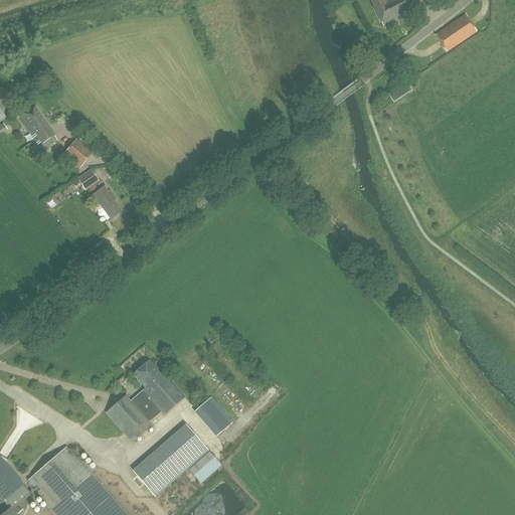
[(369,0),(377,15),(383,26),(392,21),(392,22),(416,10),(411,0),(369,0)]
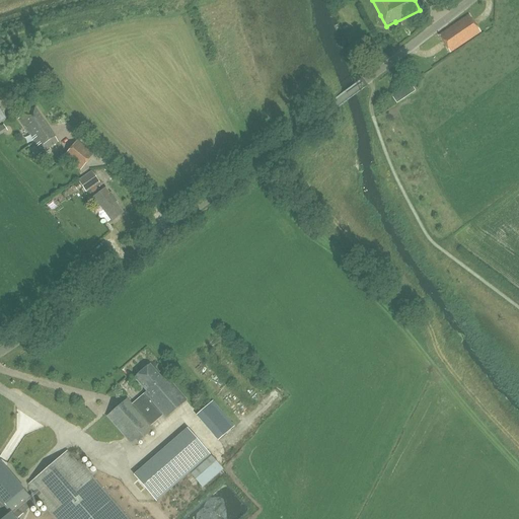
[(450,53),(480,31),(468,15),(439,35),(444,44),(450,53)]
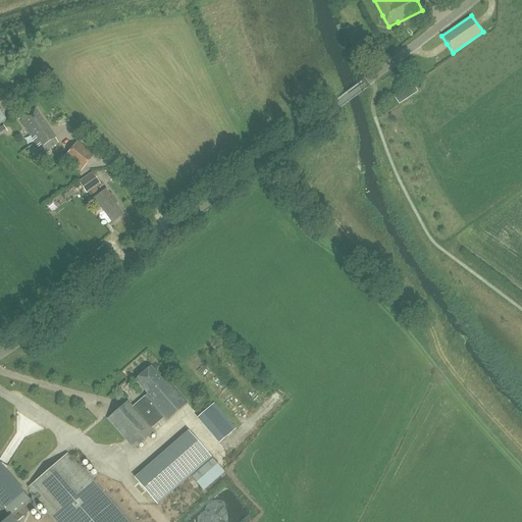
[(399,104),(417,92),(413,84),(395,96),(399,104)]
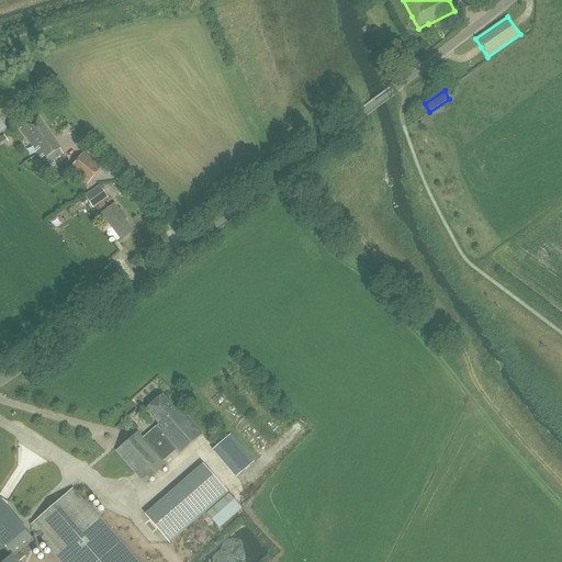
[(46,166),(63,154),(37,117),(20,130),(46,166)]
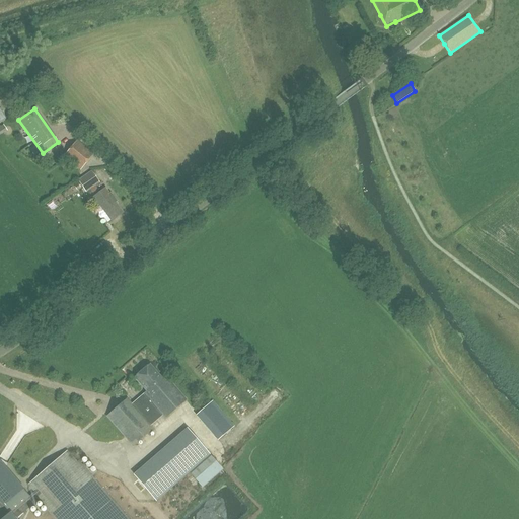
[(80,170),(93,154),(77,140),(64,156),(80,170)]
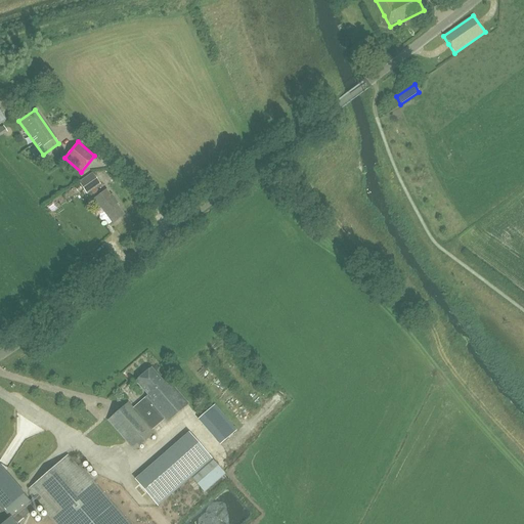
[(92,173),(79,182),(87,194),(91,191),(96,187),(100,184),(92,173)]
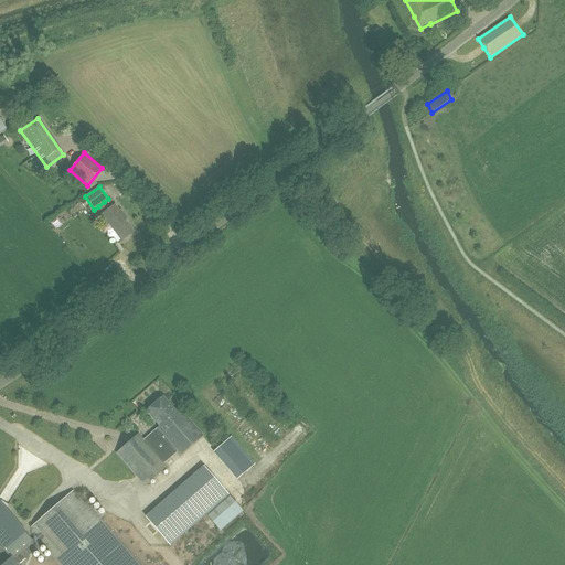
[(103,213),(100,215),(107,225),(108,224),(110,223),(114,228),(106,234),(115,245),(123,240),(123,241),(135,232),(128,224),(126,221),(135,215),(123,199),(115,204),(108,209),(103,213)]
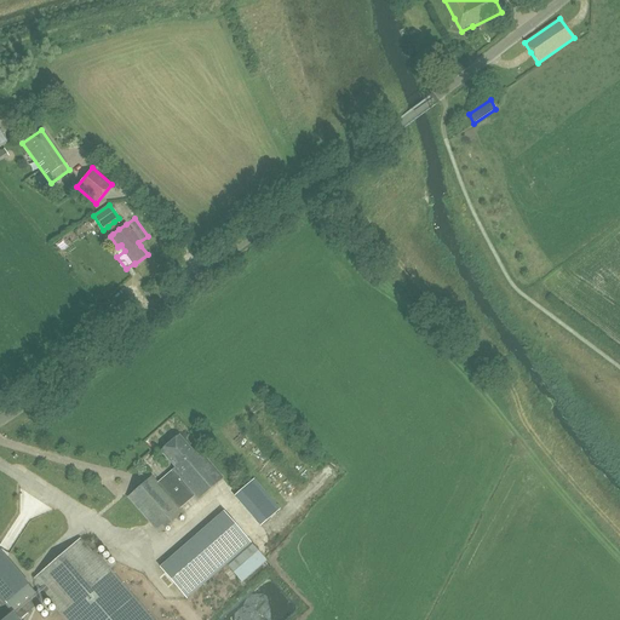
[(194,452),(179,436),(161,451),(176,468),(172,470),(197,499),(223,477),(197,448),(194,452)]
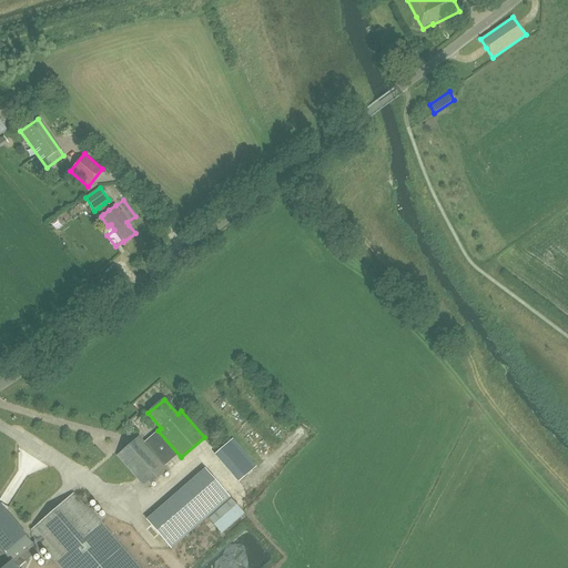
[(145,488),(168,469),(140,437),(118,455),(145,488)]
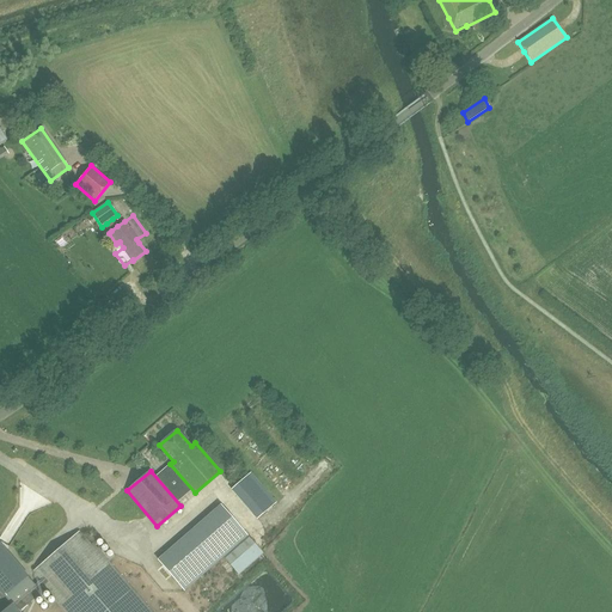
[(258,518),(273,505),(249,476),(234,489),(258,518)]
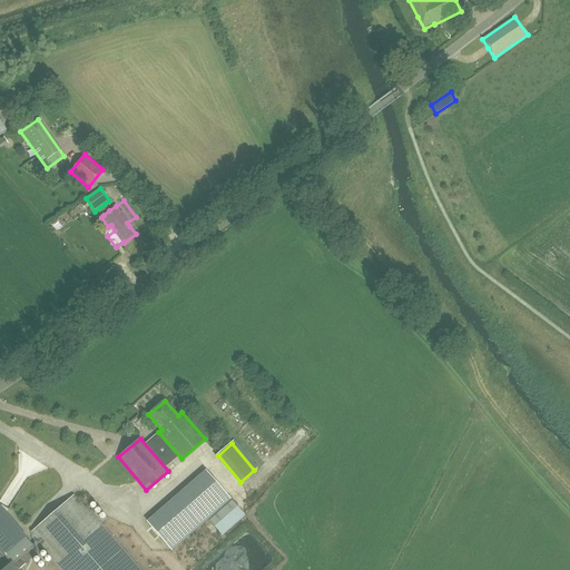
[(173,549),(231,499),(208,474),(150,524),(173,549)]
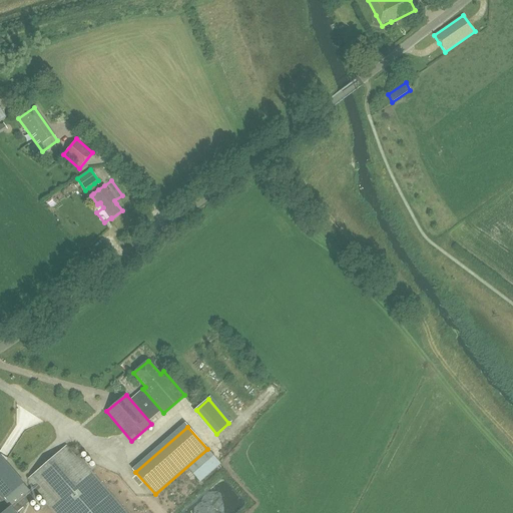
[(16,512),(29,501),(28,499),(38,490),(58,512),(125,512),(67,446),(28,479),(35,486),(10,507),(2,512),(16,512)]
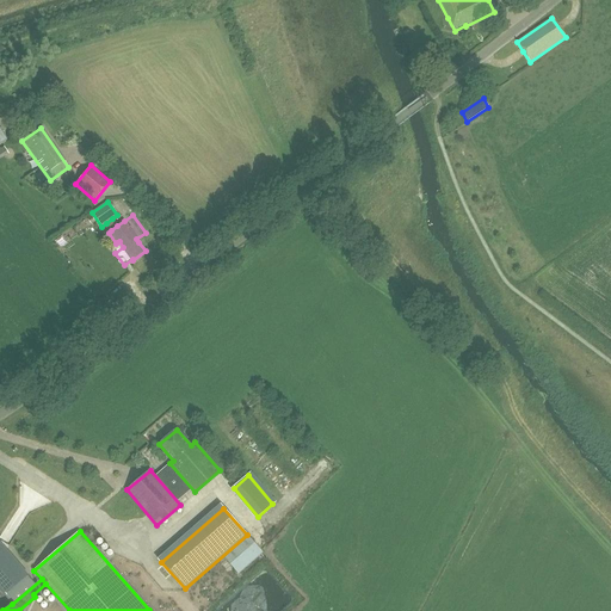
[(263,553),(247,535),(222,556),(239,574),(263,554),(263,553)]
